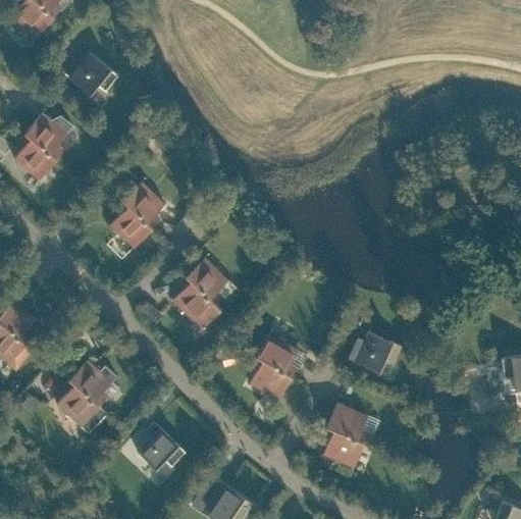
[(54,19),(32,0),(17,0),(22,5),(12,16),(37,38),(54,19)]
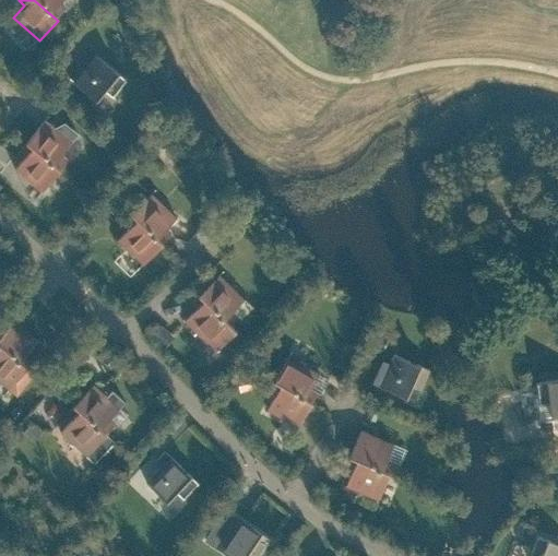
[(34,0),(58,21),(67,11),(60,7),(66,0),(34,0)]
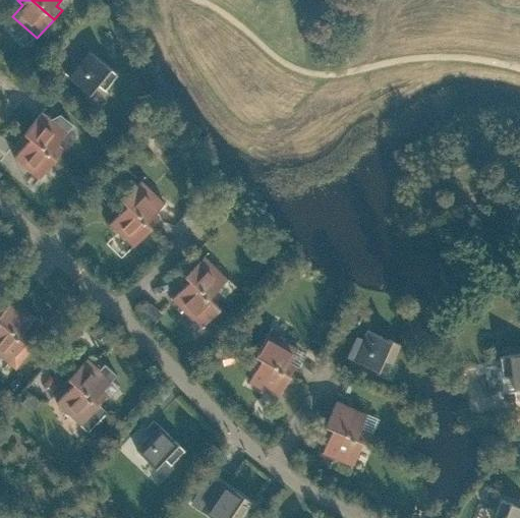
[(91,54),(70,79),(91,96),(99,87),(106,93),(119,76),(91,54)]
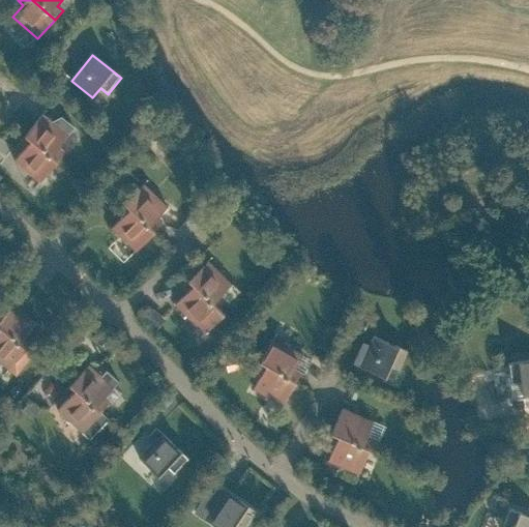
[(42,116),(26,137),(58,163),(65,154),(59,149),(69,138),(76,129),(62,119),(56,126),(42,116)]
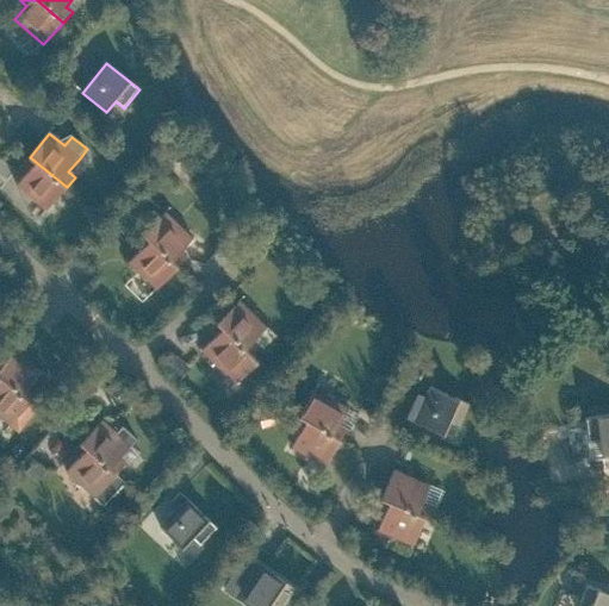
[(184,152),(174,162),(182,170),(192,162),(184,152)]
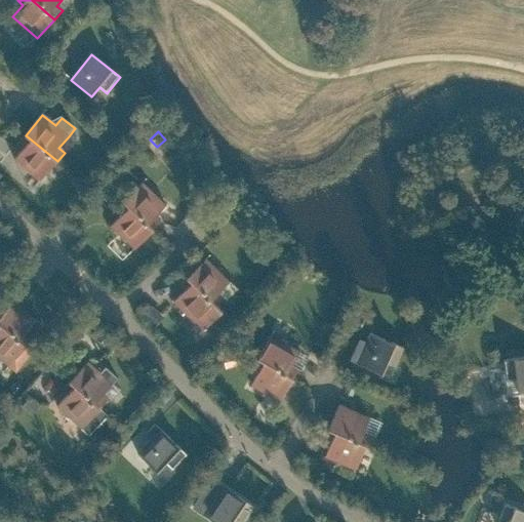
[(57,161),(26,135),(18,145),(25,149),(15,161),(41,182),(57,161)]
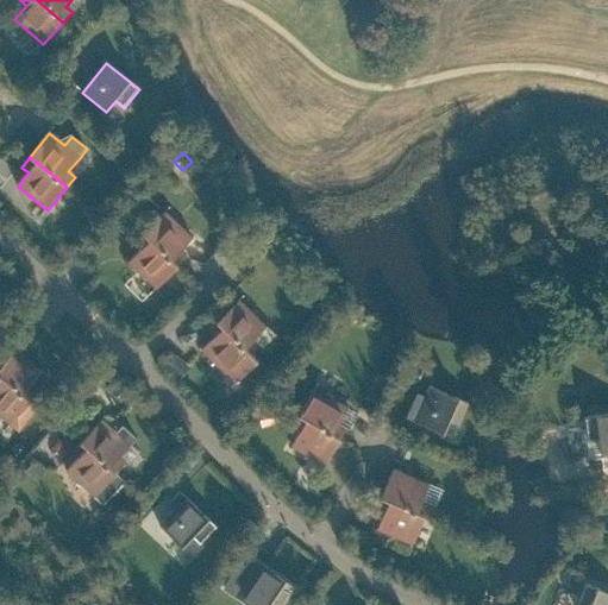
[(107,196),(95,203),(101,213),(113,206),(107,196)]
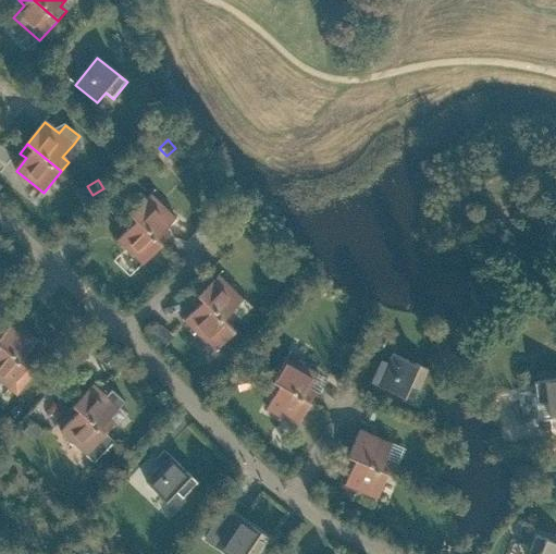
[(151,196),(132,216),(163,245),(171,237),(165,232),(176,220),(151,196)]
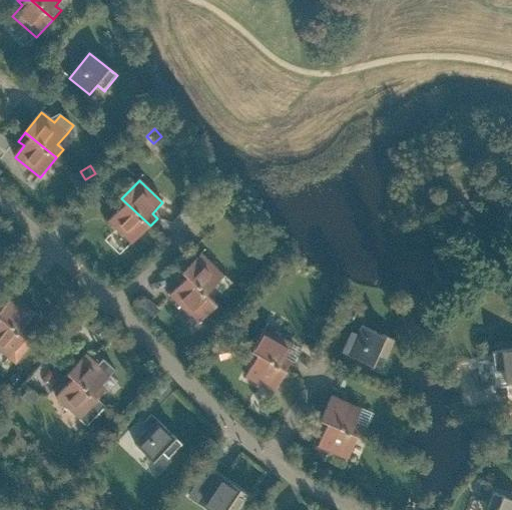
[(150,225),(121,198),(114,206),(119,210),(109,221),(132,244),(150,225)]
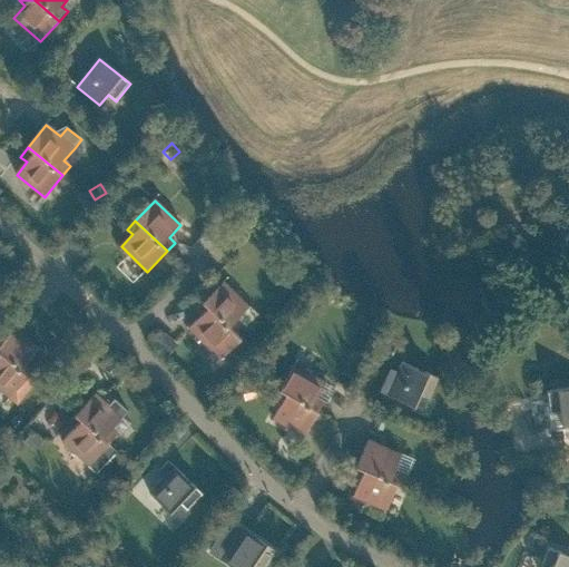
[(533,227),(525,232),(529,241),(538,236),(533,227)]
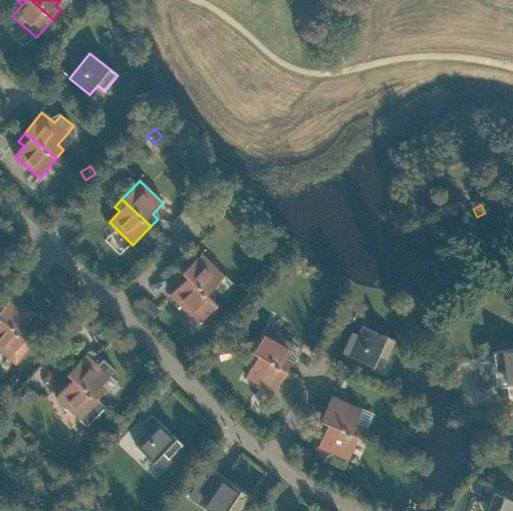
[(204,210),(196,218),(203,224),(211,216),(204,210)]
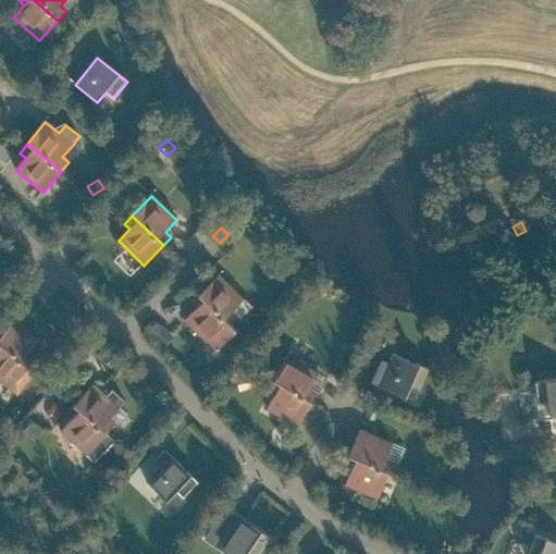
[(219,277),(199,296),(230,327),(238,318),(232,312),(244,300),(219,277)]
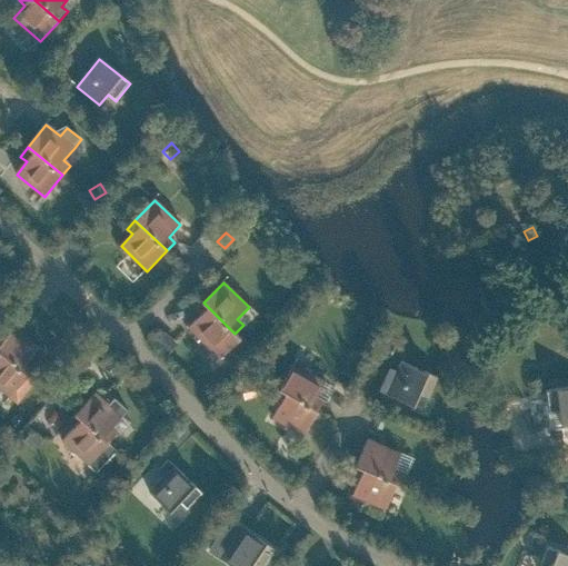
[(235,334),(203,303),(195,310),(201,316),(189,328),(220,360),(240,339),(235,334)]
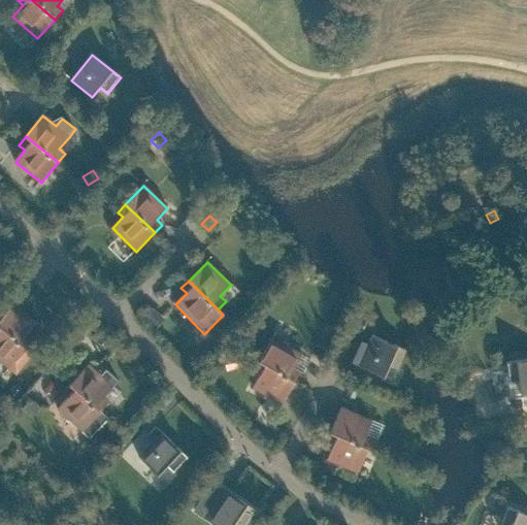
[(0,317),(0,327),(27,349),(34,340),(28,336),(37,324),(11,302),(0,317)]
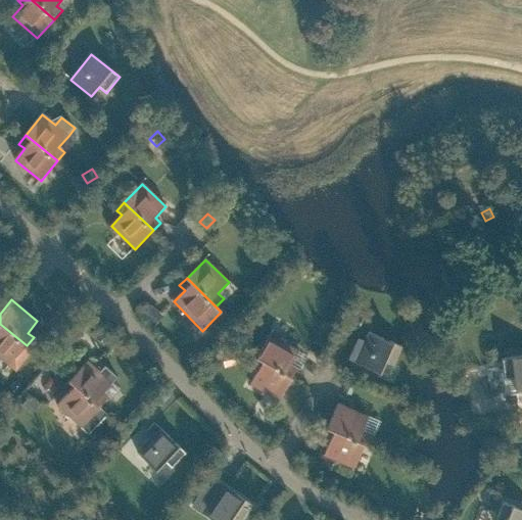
[(152,308),(144,316),(153,325),(161,317),(152,308)]
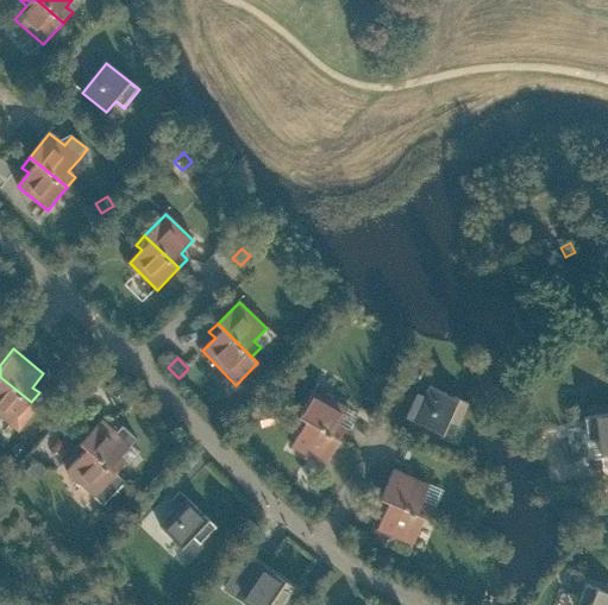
[(413,367),(408,378),(417,382),(421,372),(413,367)]
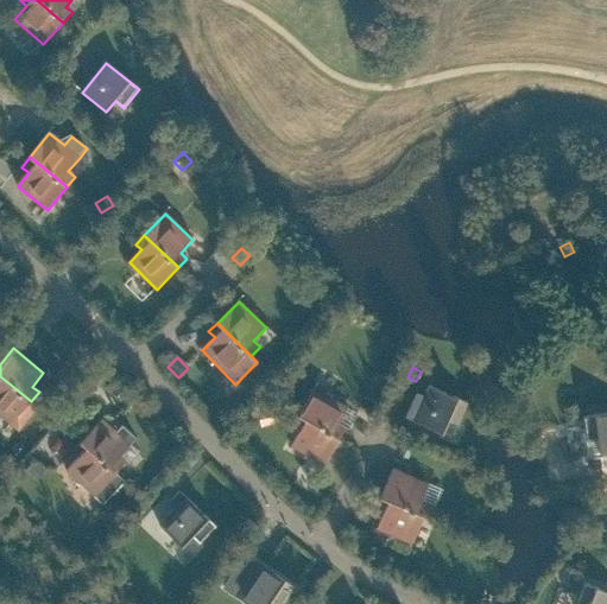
[(38,407),(31,401),(0,376),(0,415),(19,431),(38,407)]
